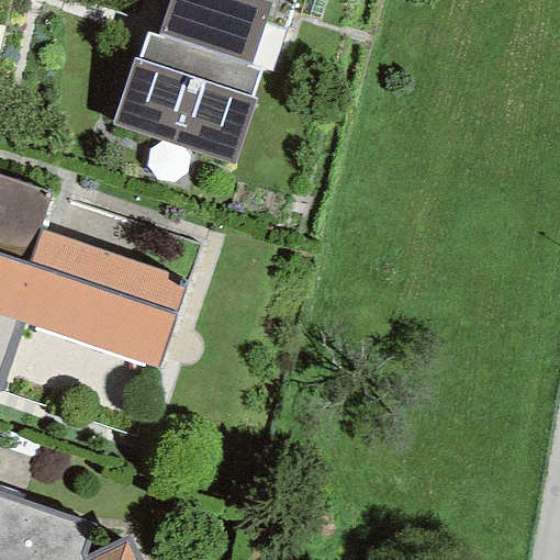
[(168,0),(159,33),(149,30),(138,57),(134,56),(113,122),(234,163),(257,97),(253,94),(262,65),(252,63),(267,21),(287,26),(293,0),(168,0)]
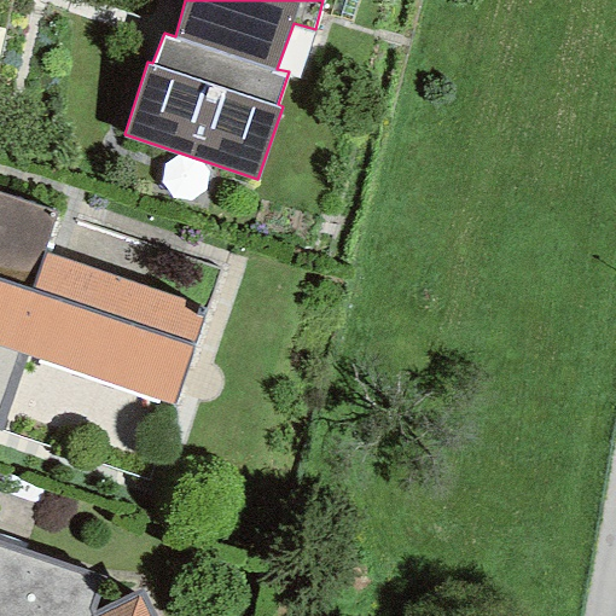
[(0,9),(0,56),(11,12),(0,9)]
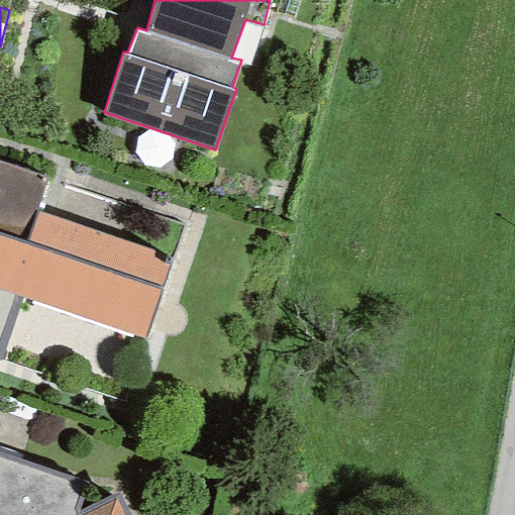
[(0,159),(0,232),(25,241),(37,209),(48,178),(0,159)]
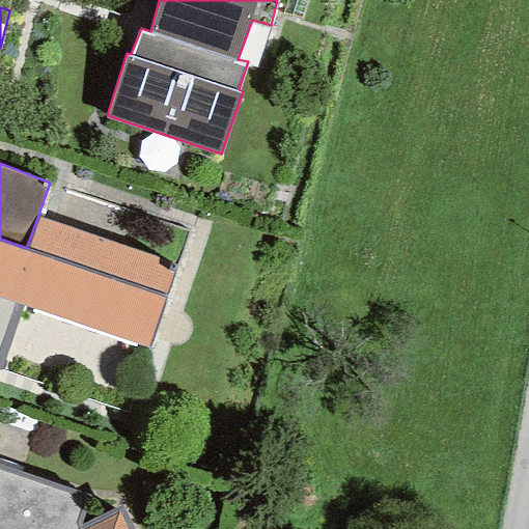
[(0,239),(0,295),(149,346),(174,271),(158,262),(160,256),(38,215),(26,248),(0,239)]
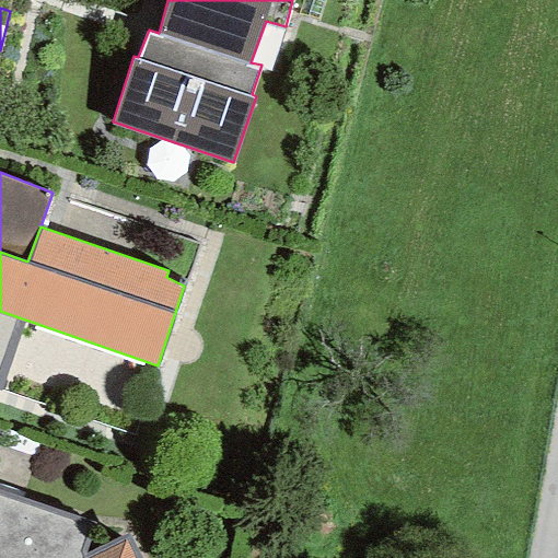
[(94,529),(0,495),(0,557),(141,557),(128,532),(88,553),(86,550),(94,529)]
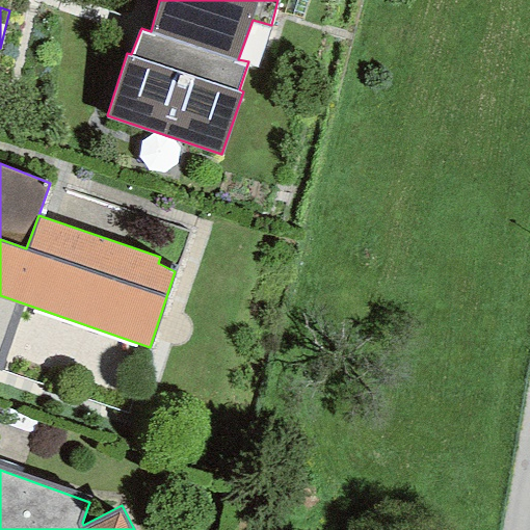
All buildings are outlined.
